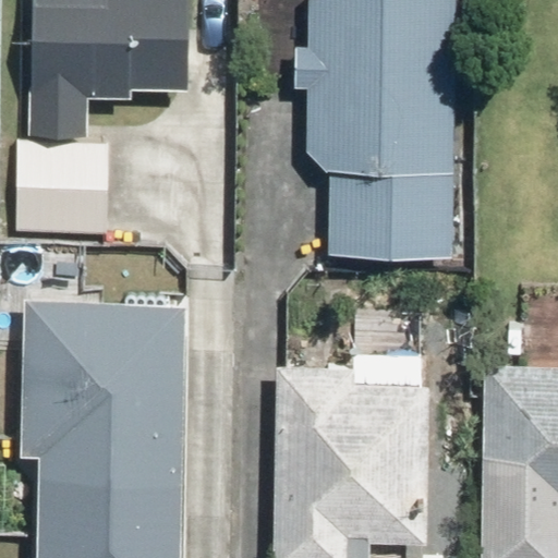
[(28,0),(26,135),(89,137),(91,99),(133,100),(133,92),(191,93),(193,0),(28,0)]
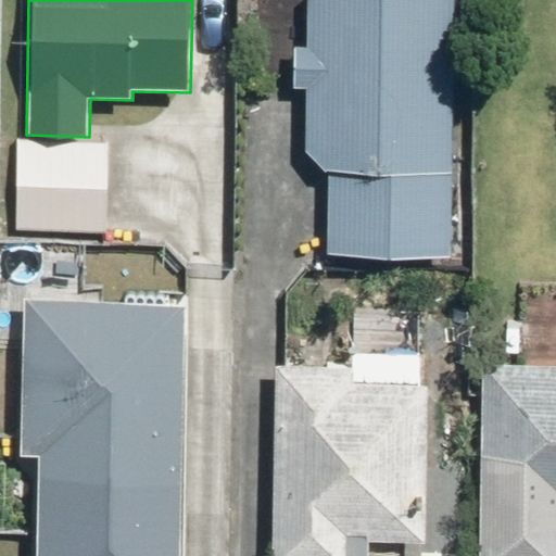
[(308,0),(308,45),(290,45),(290,87),(307,88),(305,152),(328,172),(326,247),(452,250),(456,0),(308,0)]
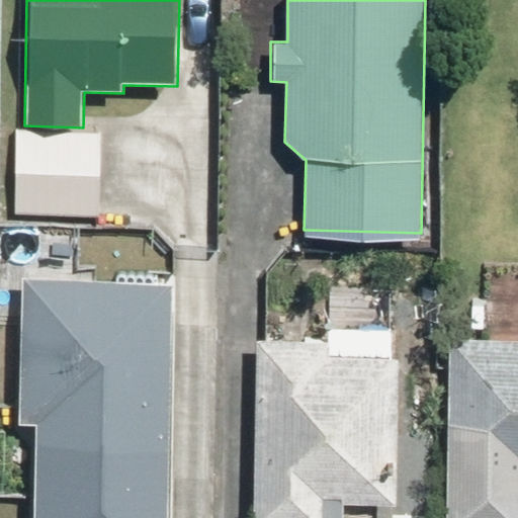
[(100,131),(14,131),(14,214),(100,214),(100,131)]
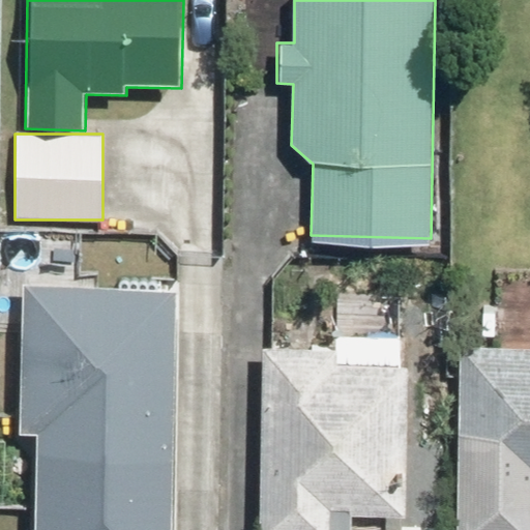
[(173,529),(180,291),(28,286),(23,436),(39,436),(36,529),(173,529)]
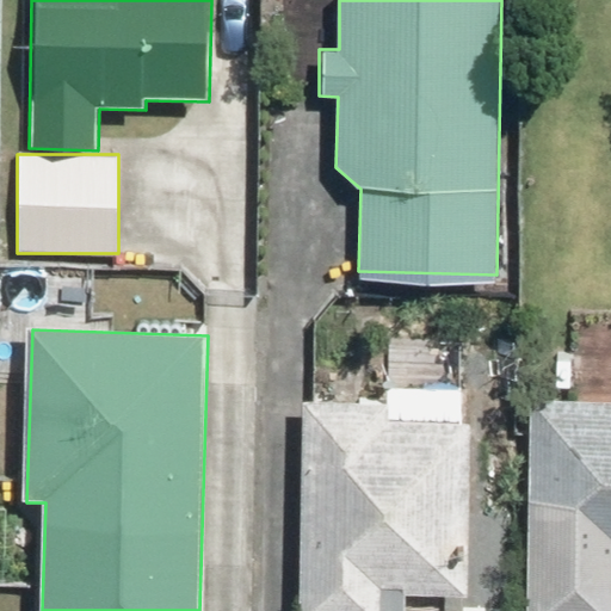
[(395,390),(320,388),(313,608),(401,610),(402,576),(483,579),(489,406),(477,406),(479,374),(396,371),(395,390)]
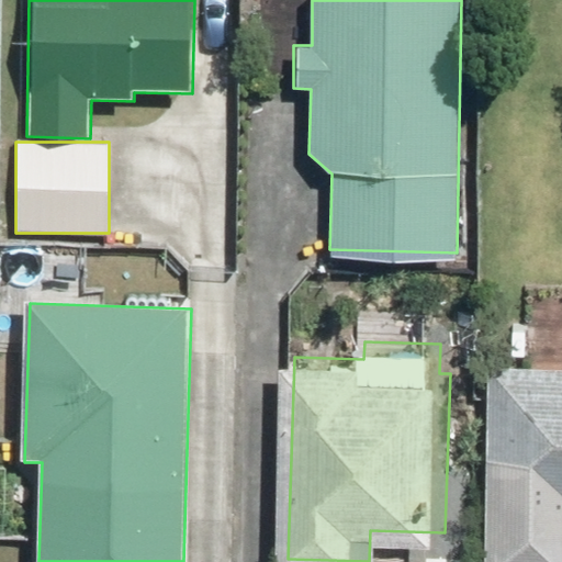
[(561,561),(561,373),(480,374),(481,561),(561,561)]
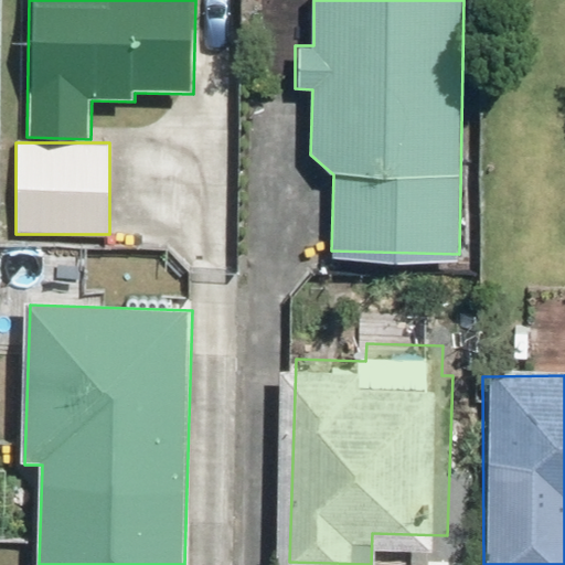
All buildings are outlined.
